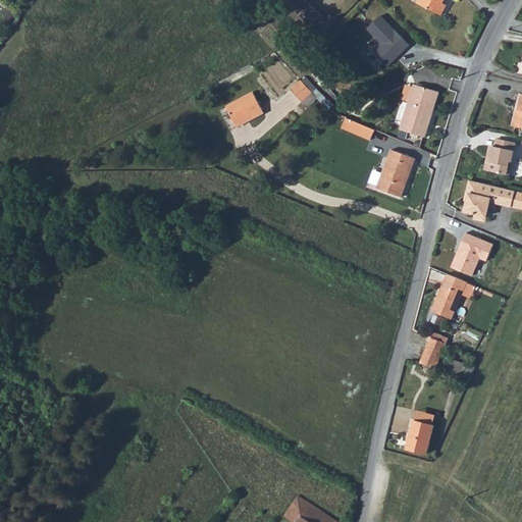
[(290,0),(282,7),(305,32),(316,20),(296,0),(290,0)]
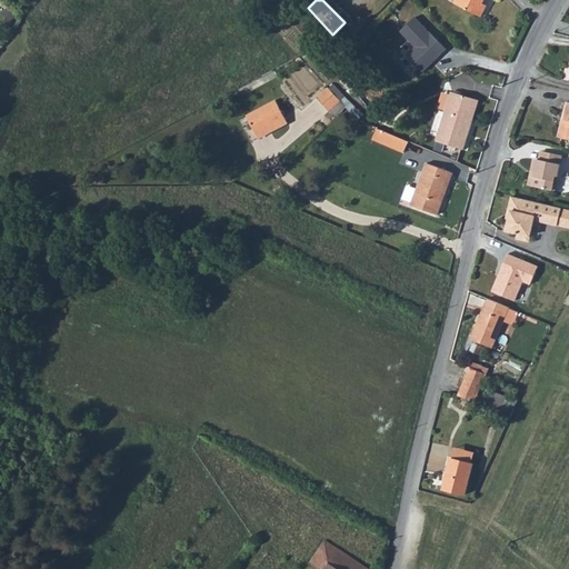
[(455,0),(478,12),(485,1),(482,0),(455,0)]
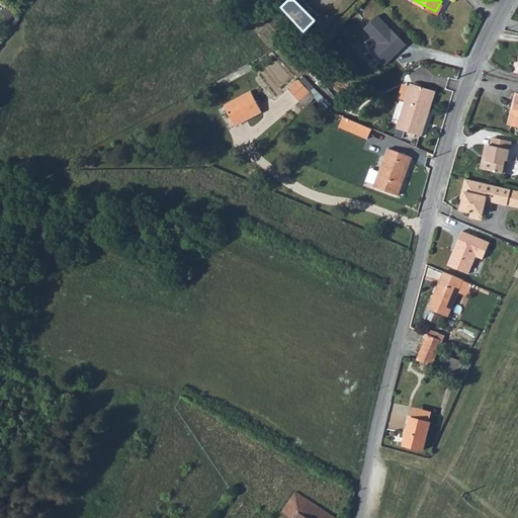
[(373,14),(361,28),(376,41),(368,51),(384,65),(405,42),(373,14)]
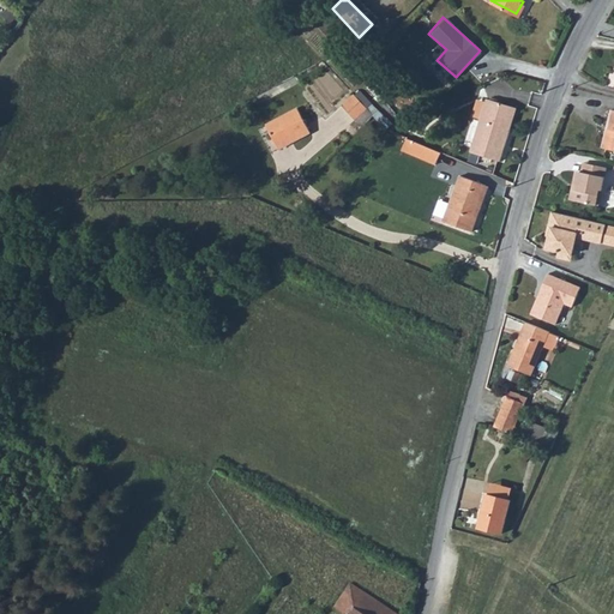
[(369,46),(384,31),(378,25),(363,40),(369,46)]
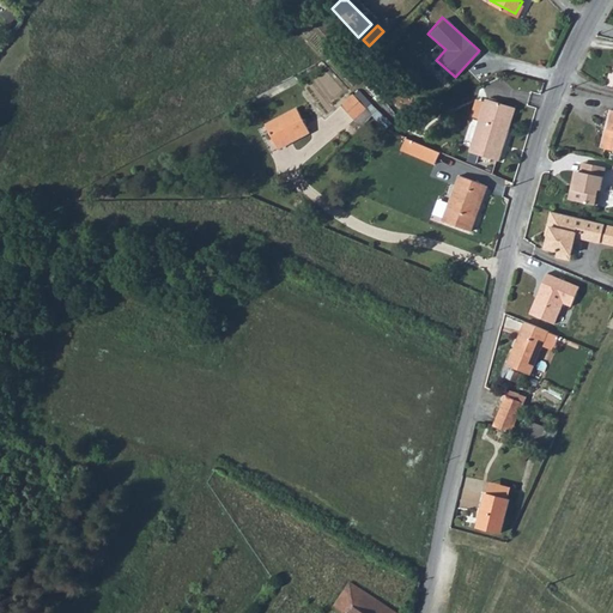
[(354,93),(343,104),(356,117),(366,108),(354,93)]
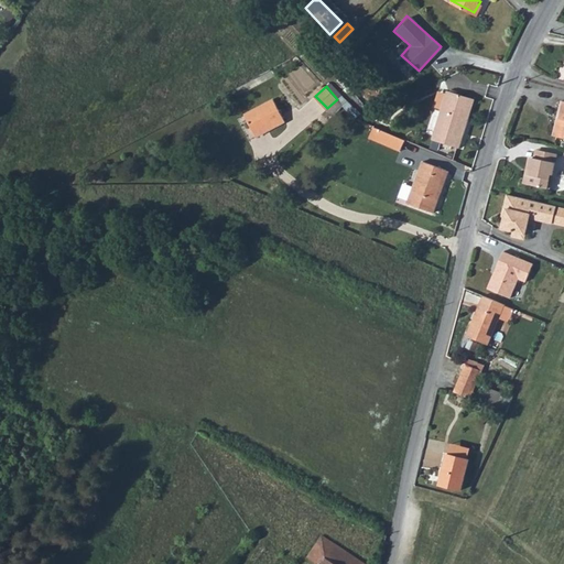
[(435,139),(462,149),(466,138),(464,137),(469,119),(473,120),(479,100),(453,90),(435,139)]
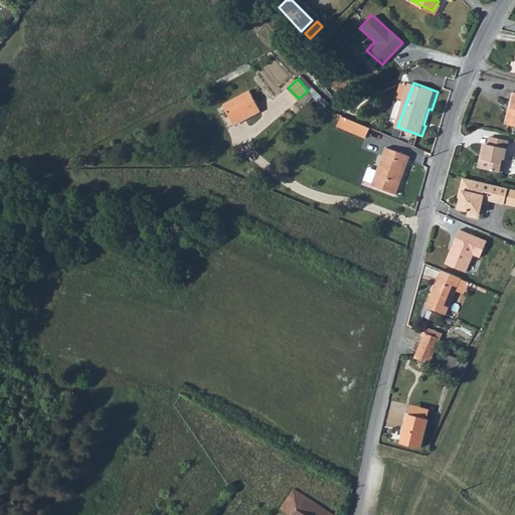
[(232,121),(243,115),(245,119),(262,112),(250,91),(224,104),(232,121)]
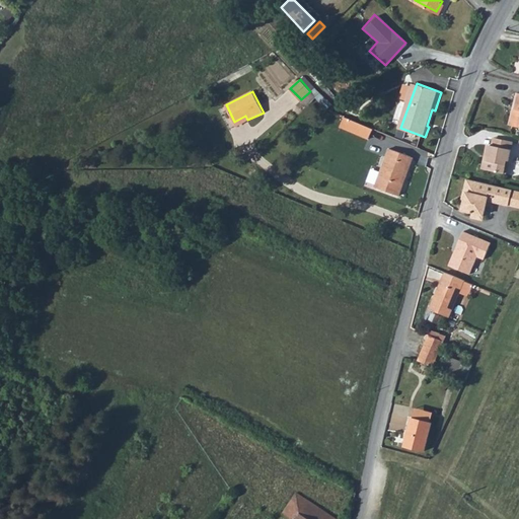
[(507,123),(518,125),(518,91),(515,91),(507,123)]
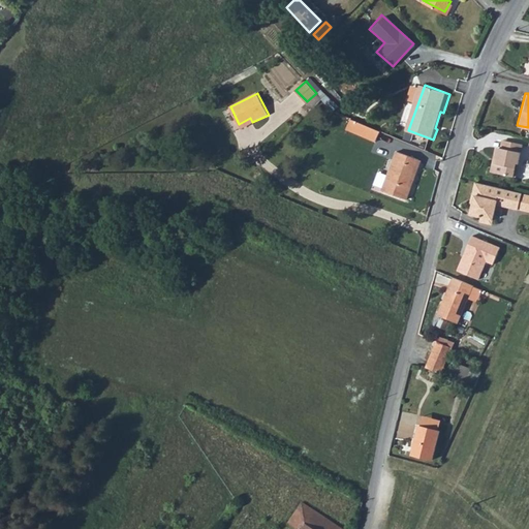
[(239,124),(241,128),(252,122),(250,118),(239,124)]
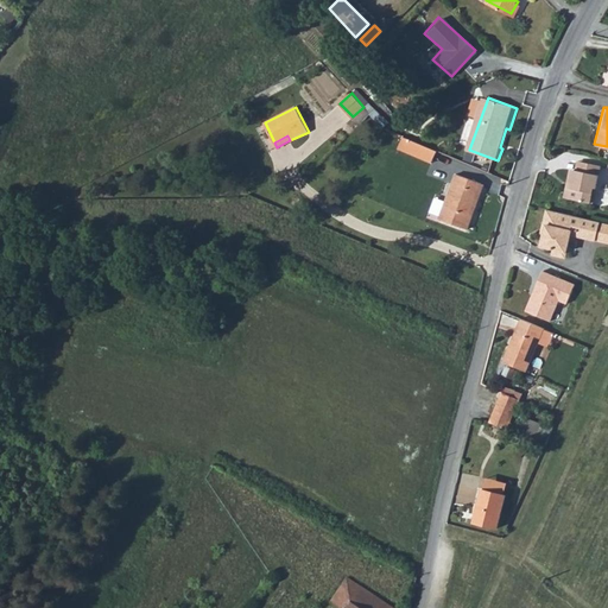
[(398,150),(432,164),(438,151),(404,137),(398,150)]
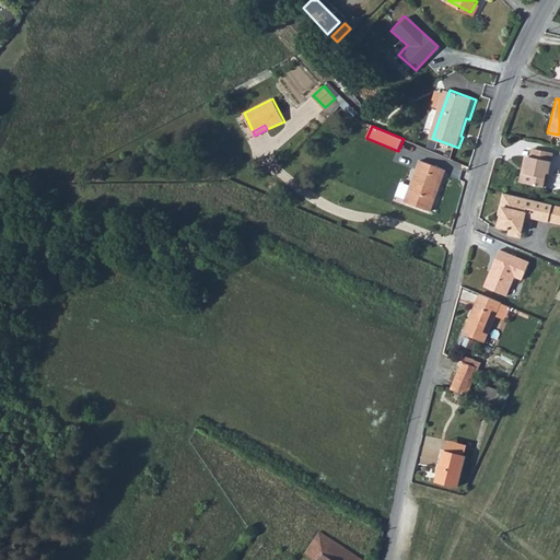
[(520,181),(545,187),(552,152),(533,148),(531,156),(526,155),(520,181)]
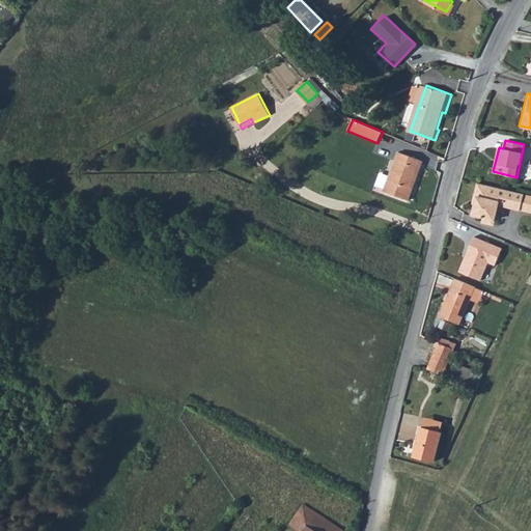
[(399,152),(387,182),(383,189),(408,200),(413,187),(410,186),(421,159),(400,150),(399,152)]
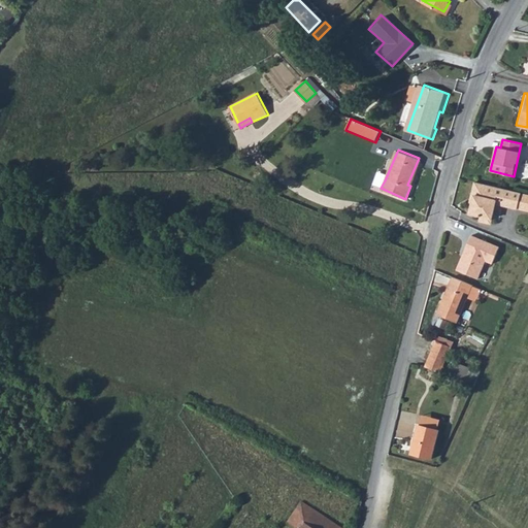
[(407,185),(410,186),(422,160),(419,158),(407,185)]
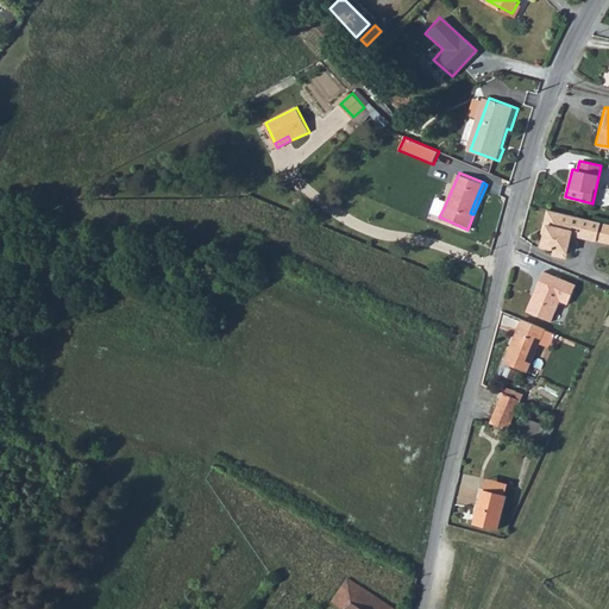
[(608,219),(548,206),(545,221),(548,221),(546,231),(544,242),(554,245),(554,248),(557,251),(564,252),(566,250),(571,230),(572,224),(578,226),(577,231),(606,238),(607,230),(608,230),(608,219)]
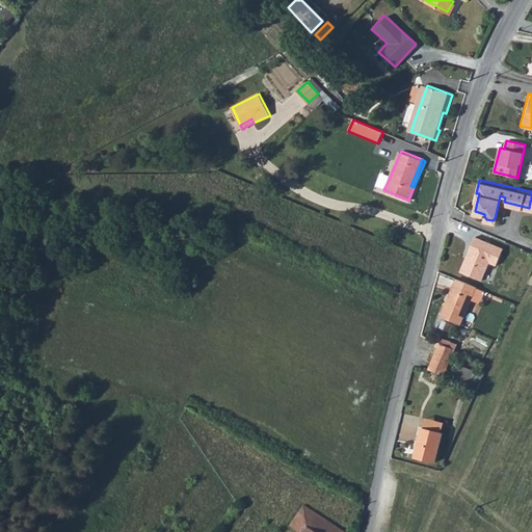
[(475,237),(459,273),(481,282),(488,264),(496,266),(503,248),(475,237)]
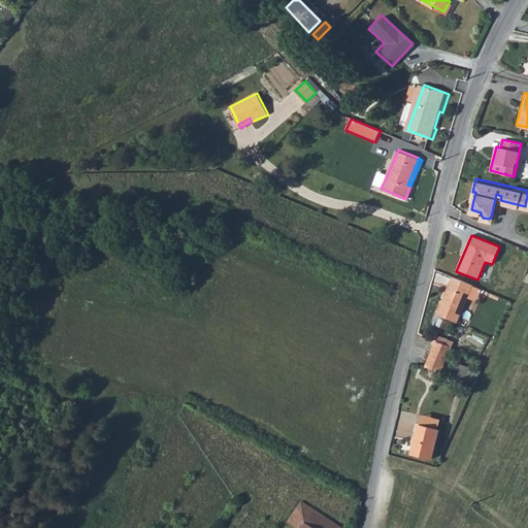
[(481,290),(451,277),(447,288),(449,289),(442,302),(441,301),(435,315),(456,323),(467,297),(475,301),(481,290)]
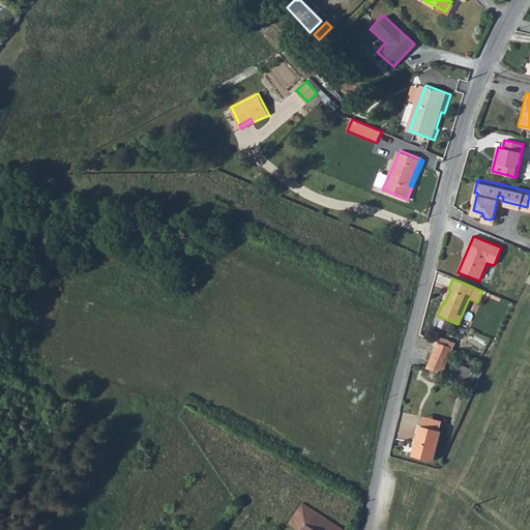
[(434,337),(421,370),(443,378),(453,351),(454,346),(434,337)]
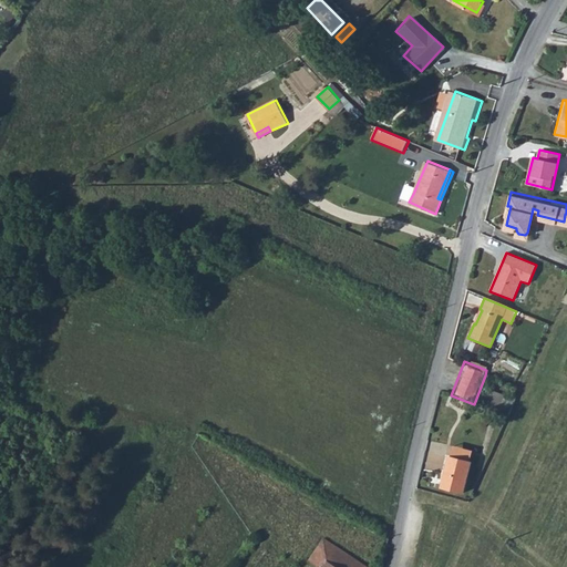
[(483,393),(478,405),(503,414),(506,402),(483,393)]
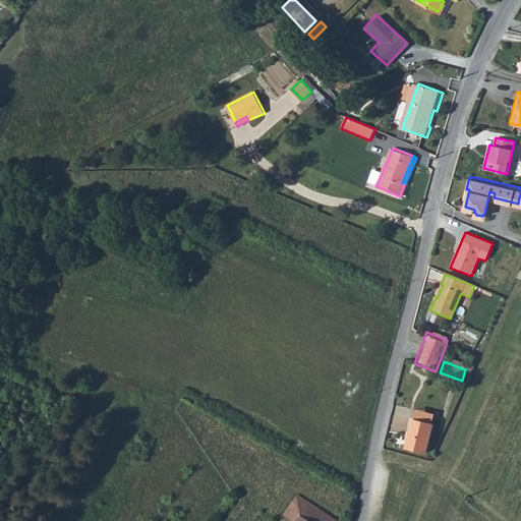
[(404,447),(423,453),(437,417),(419,411),(417,419),(414,418),(404,447)]
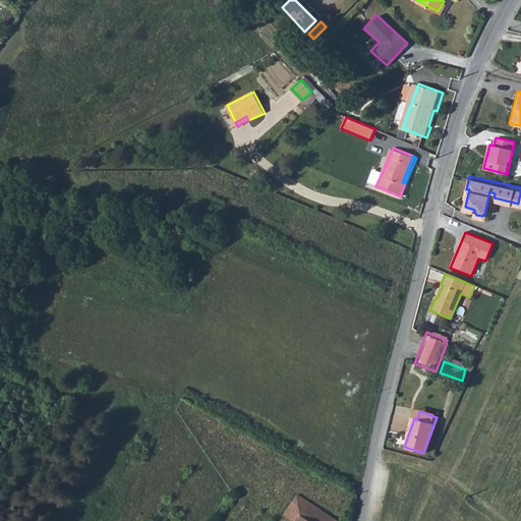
[(332,520),(296,498),(283,518),(286,520),(332,520)]
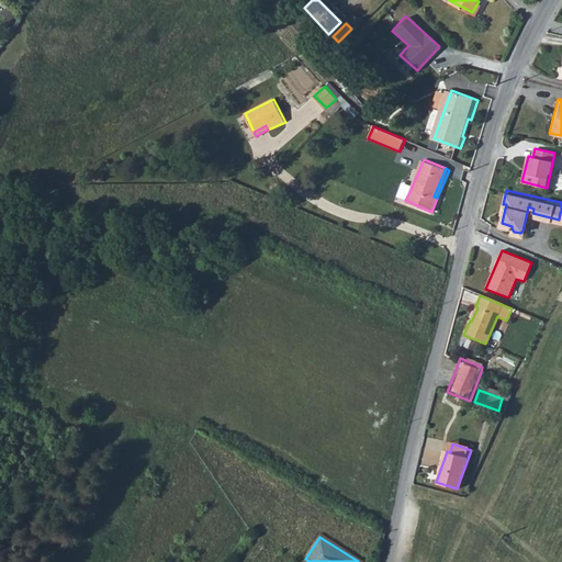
All buildings are outlined.
